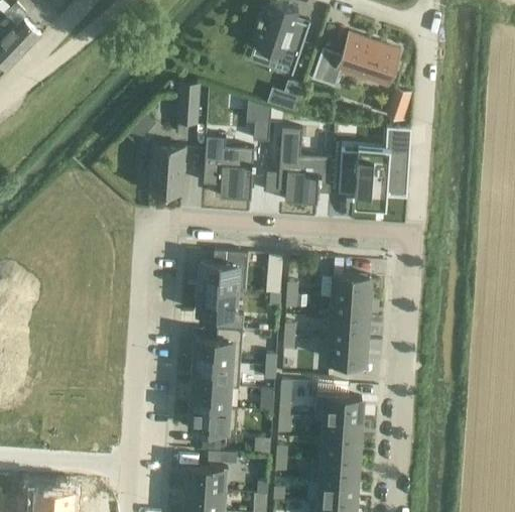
[(261,8),(253,32),(259,34),(254,48),(282,57),(280,64),(294,69),(308,27),(294,22),(298,12),(269,2),(266,10),(261,8)]
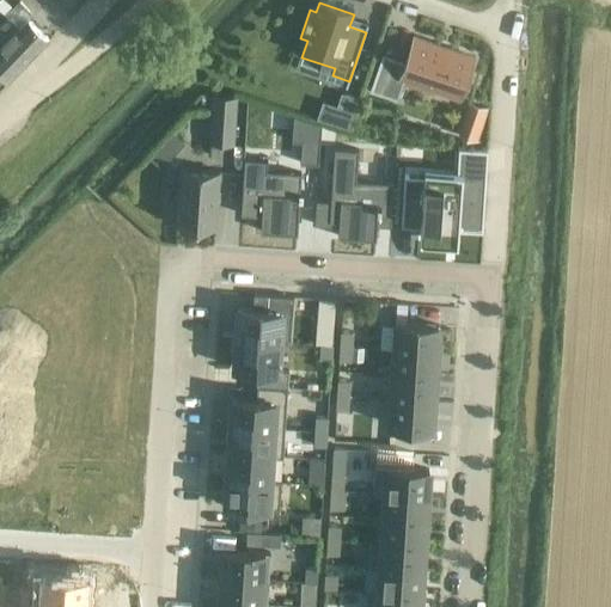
[(0,81),(6,87),(47,44),(28,25),(31,20),(18,6),(4,19),(8,23),(0,30),(0,81)]
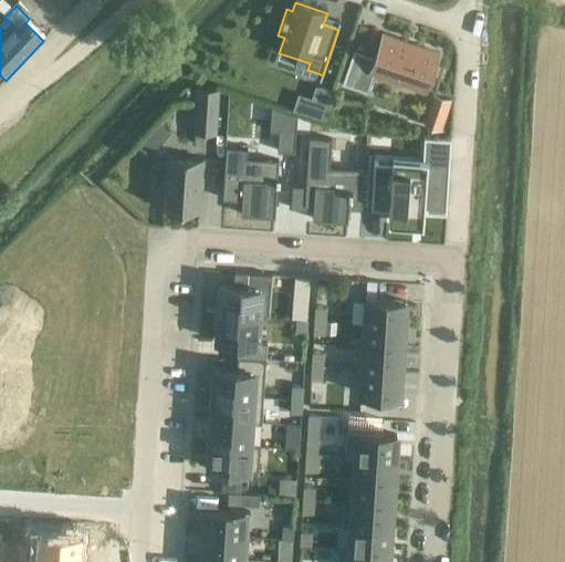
[(353,53),(341,87),(367,97),(374,80),(425,97),(439,54),(380,34),(372,60),(353,53)]
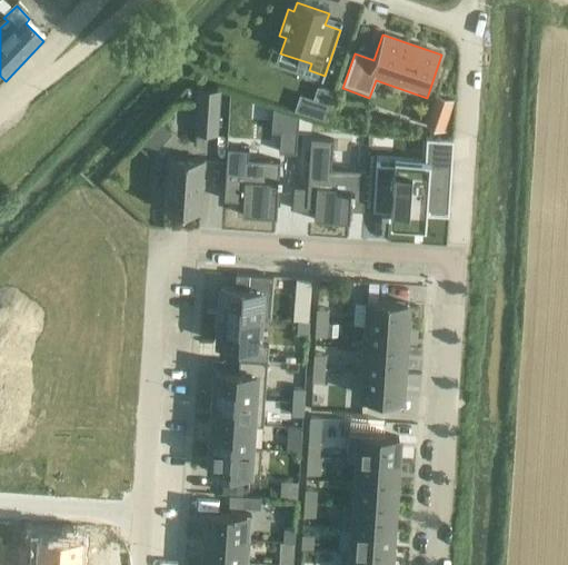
[(197,92),(195,137),(217,139),(219,95),(197,92)]
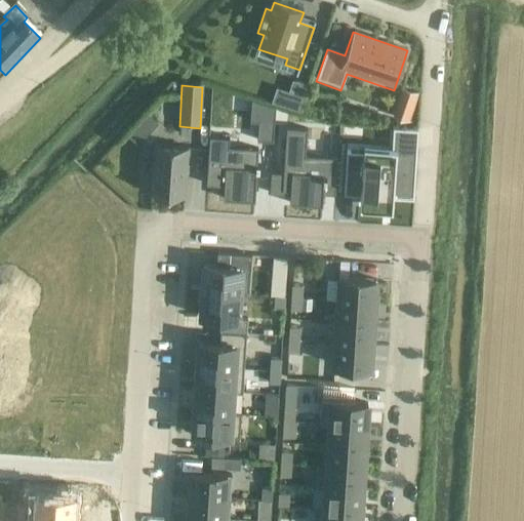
[(251,103),(249,125),(258,126),(257,144),(273,146),(275,111),(251,103)]
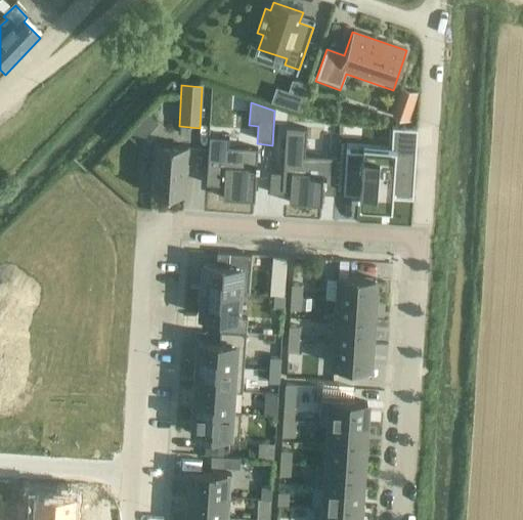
[(398,110),(394,120),(407,124),(410,114),(398,110)]
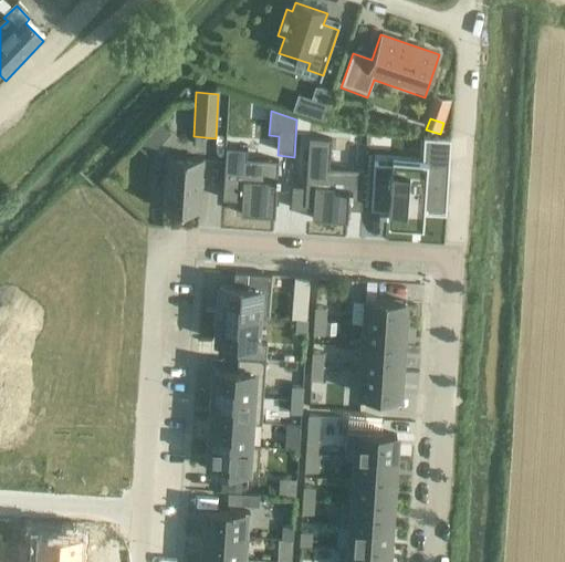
[(309,142),(303,210),(312,210),(312,224),(347,227),(348,214),(362,215),(365,174),(330,170),(332,143),(309,142)]
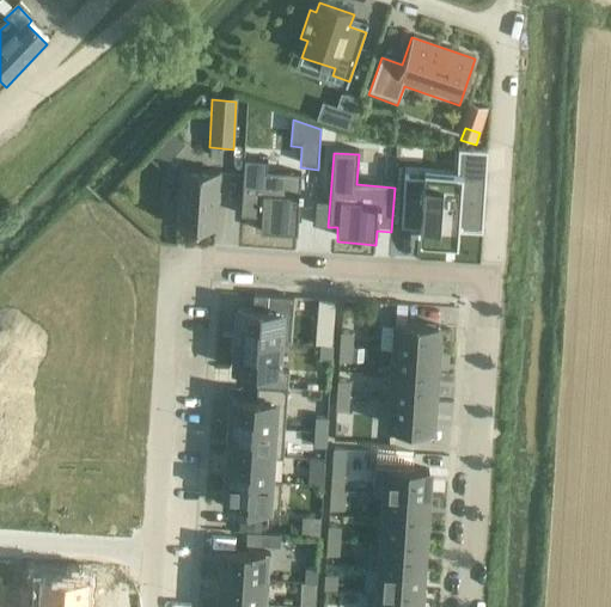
[(404,182),(402,231),(421,232),(420,246),(457,249),(457,234),(482,235),(487,155),(459,154),(458,178),(425,176),(423,183),(404,182)]
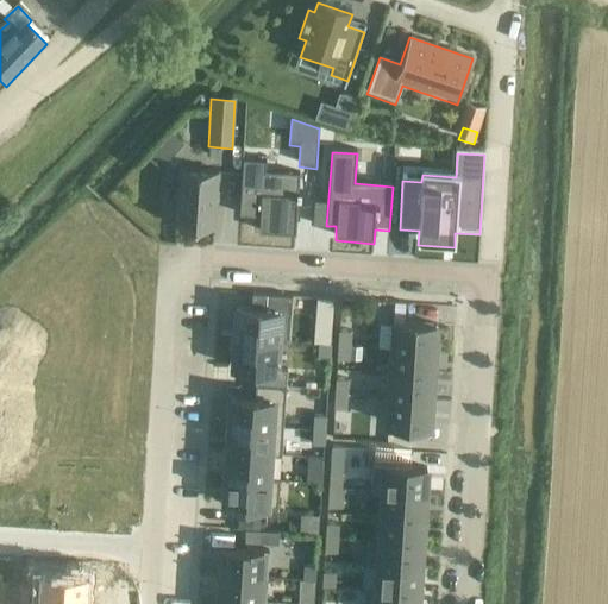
[(243,163),(239,218),(259,219),(258,234),(295,237),(298,202),(300,202),(301,195),(299,195),(300,176),(265,174),(267,164),(243,163)]
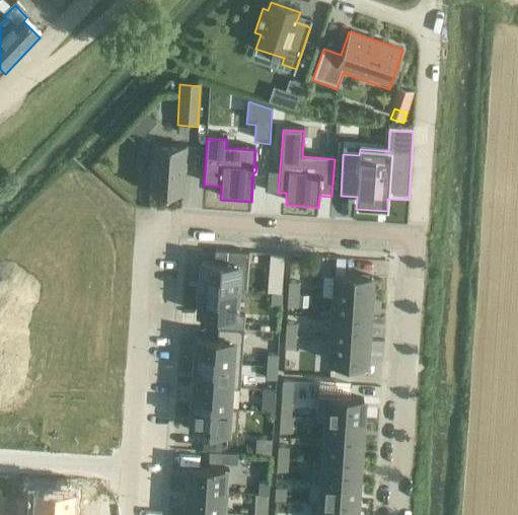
[(152,147),(149,196),(183,198),(186,149),(152,147)]
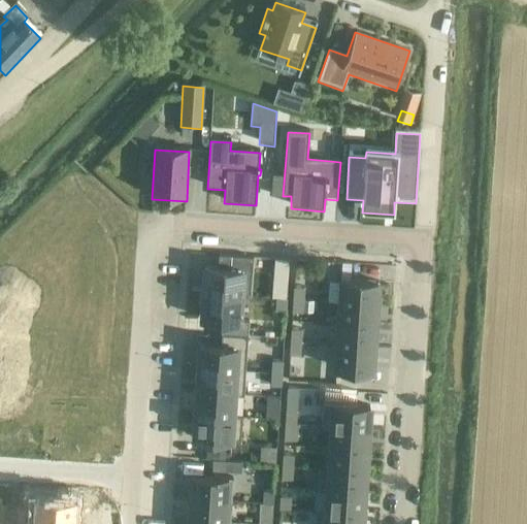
[(205,270),(203,297),(240,300),(250,300),(253,260),(219,258),(218,271),(217,271),(208,270),(205,270)]
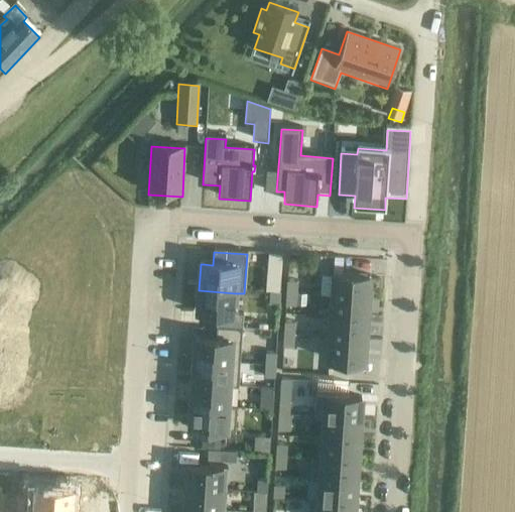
[(335,260),(334,274),(344,275),(344,261),(335,260)]
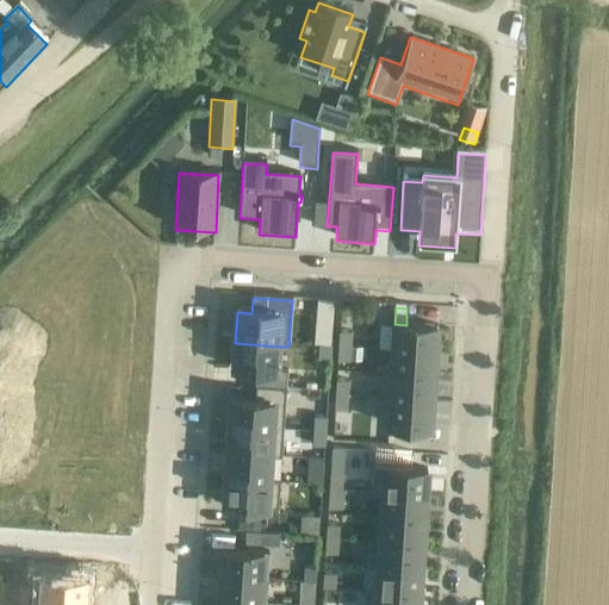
[(391,324),(389,350),(439,354),(441,328),(406,325),(395,324),(391,324)]
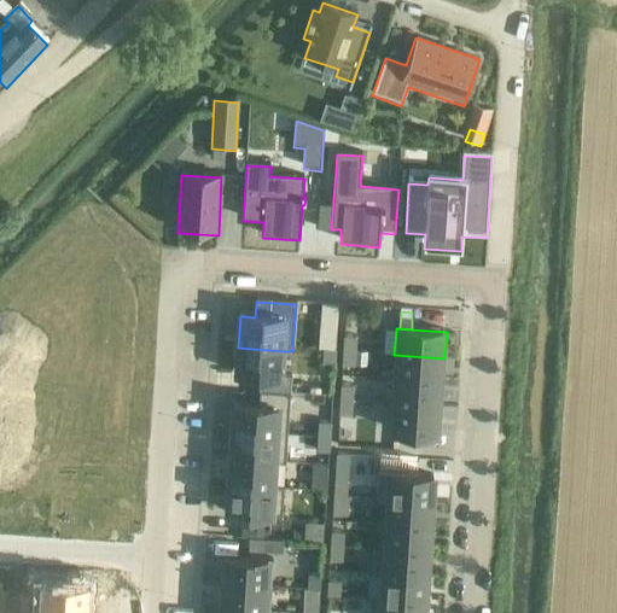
[(344,340),(343,355),(355,355),(356,340),(344,340)]
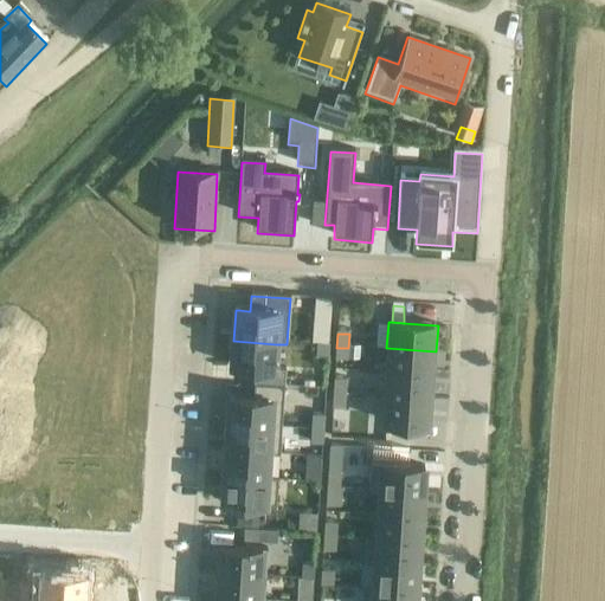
[(233,341),(232,369),(256,370),(255,386),(284,388),(285,373),(274,373),(276,344),(233,341)]
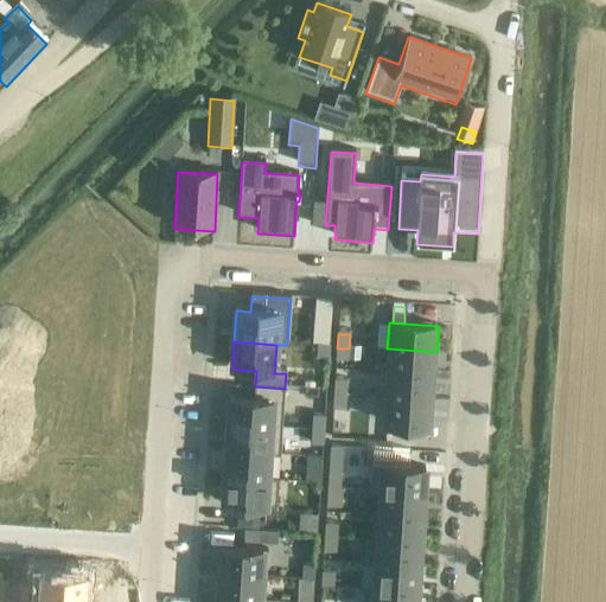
[(317,345),(317,360),(329,360),(330,346),(329,346),(317,345)]
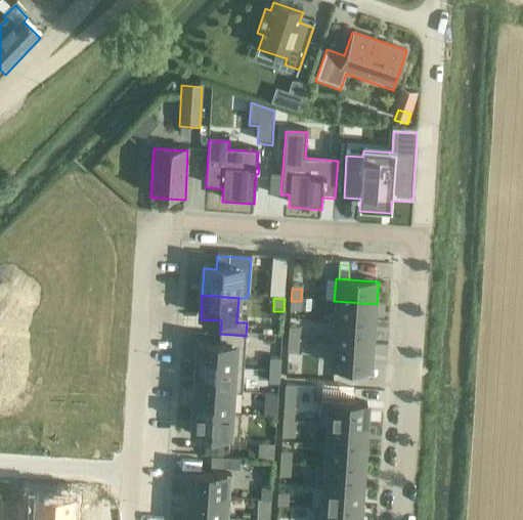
[(291,301),(290,313),(300,313),(301,301),(291,301)]
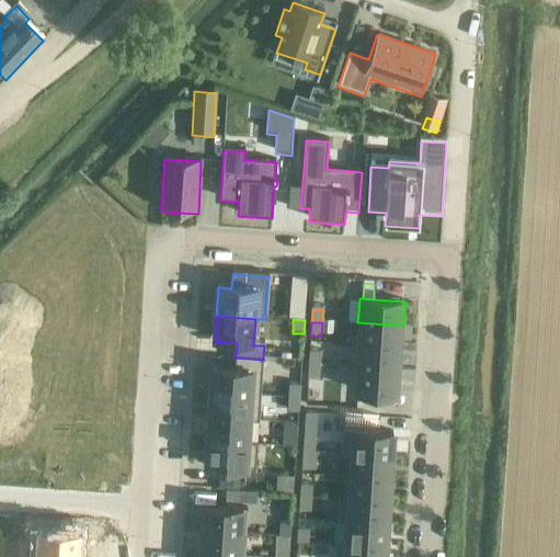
[(357,322),(356,348),(402,351),(403,326),(357,322)]
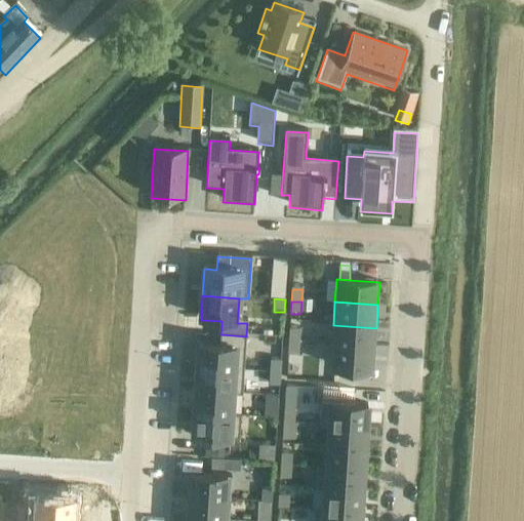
[(333,325),(331,348),(374,351),(376,328),(333,325)]
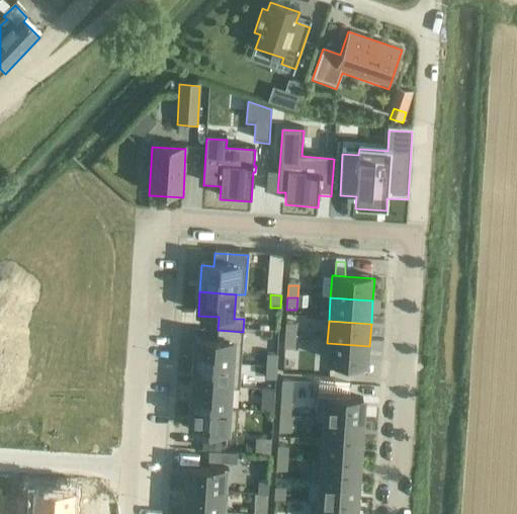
[(252,324),(251,333),(259,333),(267,334),(268,326),(252,324)]
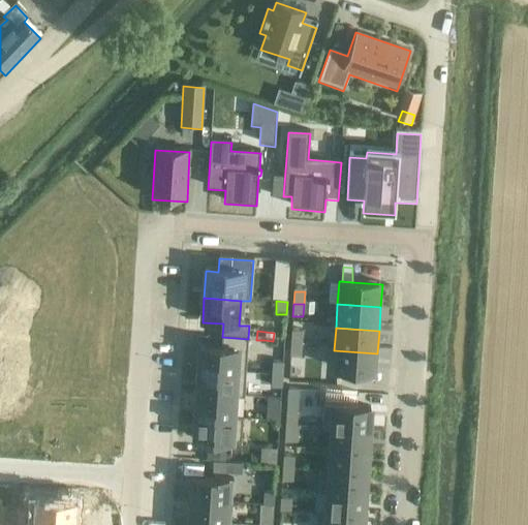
[(291,333),(290,345),(301,346),(302,334),(291,333)]
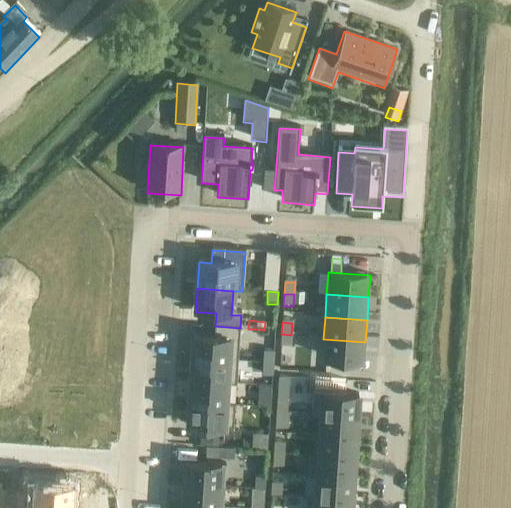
[(194,337),(192,360),(238,363),(239,345),(240,328),(215,326),(214,339),(194,337)]
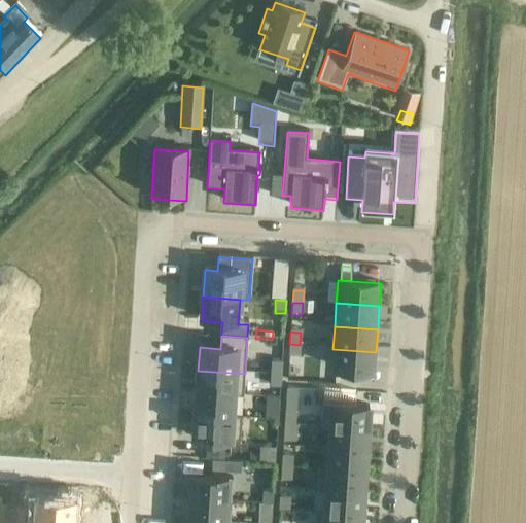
[(289,344),(289,356),(300,357),(300,345),(289,344)]
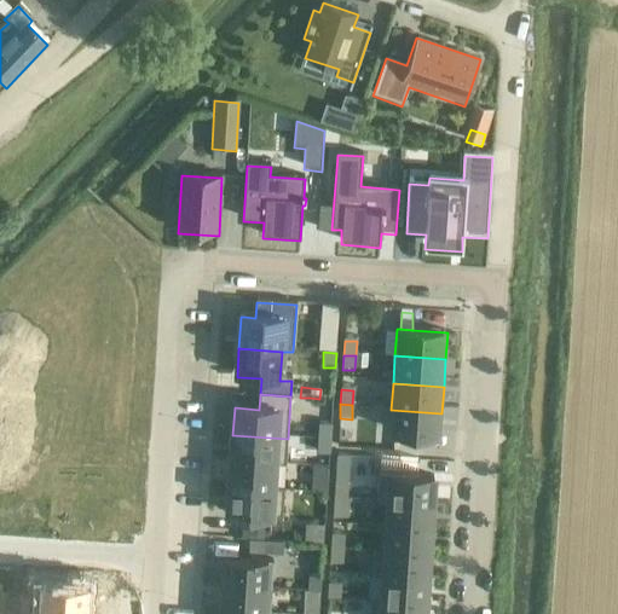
[(391,410),(388,438),(440,441),(442,413),(391,410)]
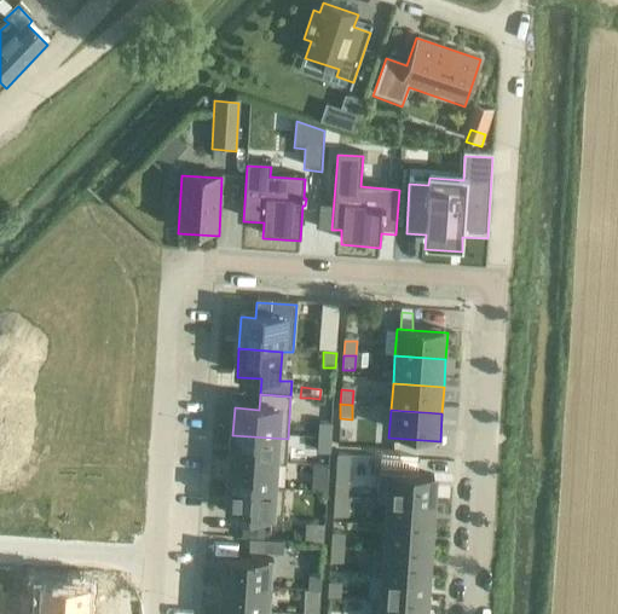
[(318,427),(318,441),(330,441),(331,427),(318,427)]
